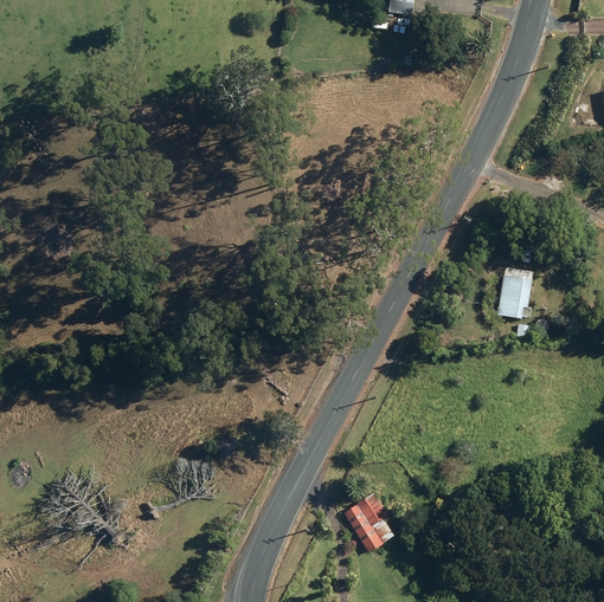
[(390,0),(389,11),(412,14),(413,0),(390,0)]
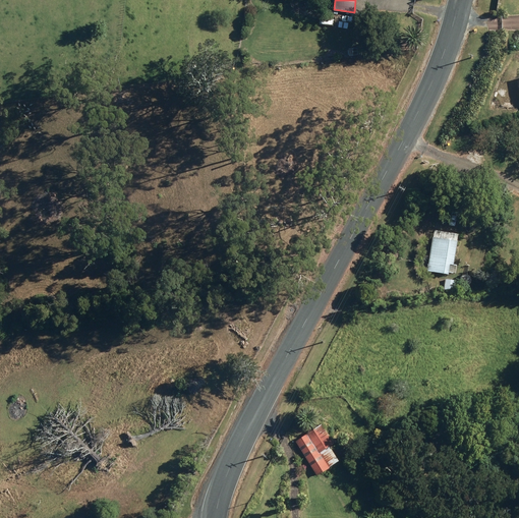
[(508,46),(497,61),(505,67),(516,51),(508,46)]
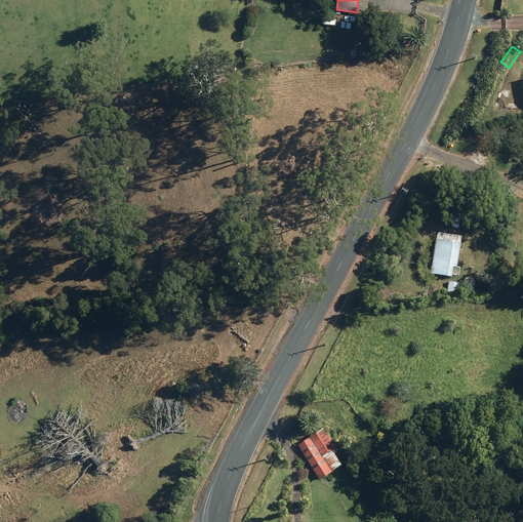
[(522,77),(510,72),(496,97),(495,108),(522,108),(522,77)]
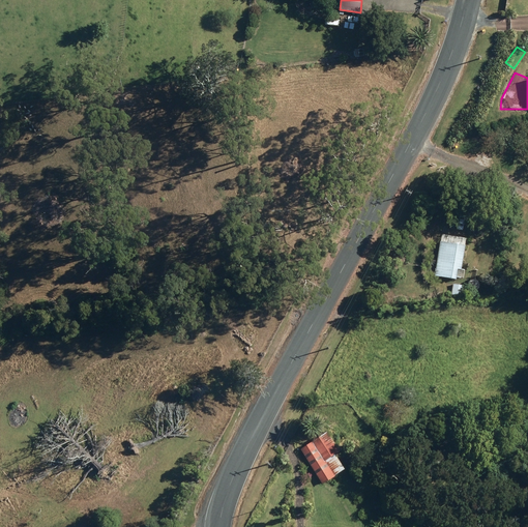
[(466,237),(442,232),(435,275),(457,280),(457,276),(464,277),(466,269),(462,268),(466,237)]
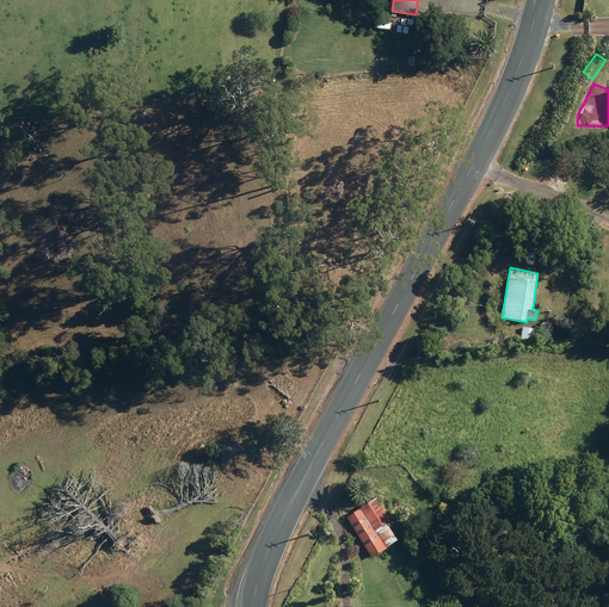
[(536,327),(523,326),(522,339),(534,340),(536,327)]
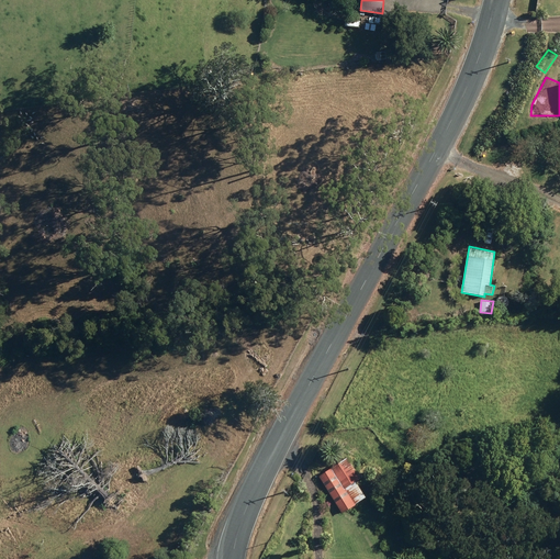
[(347,457),(318,474),(342,512),(355,504),(355,503),(366,496),(356,480),(359,478),(347,457)]
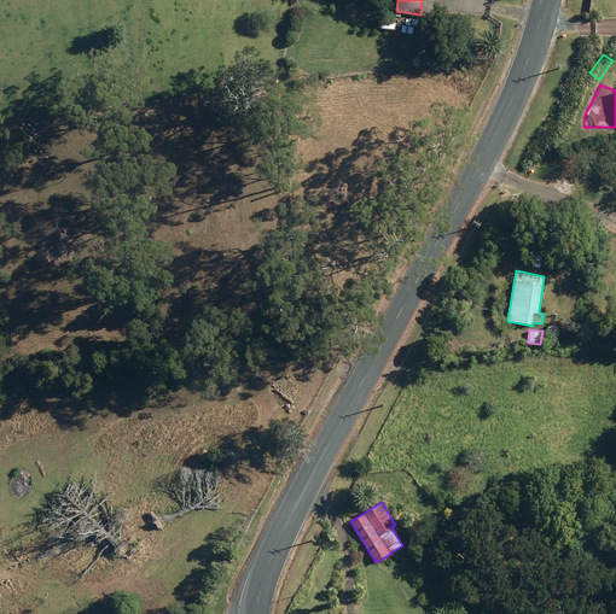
All buildings are outlined.
